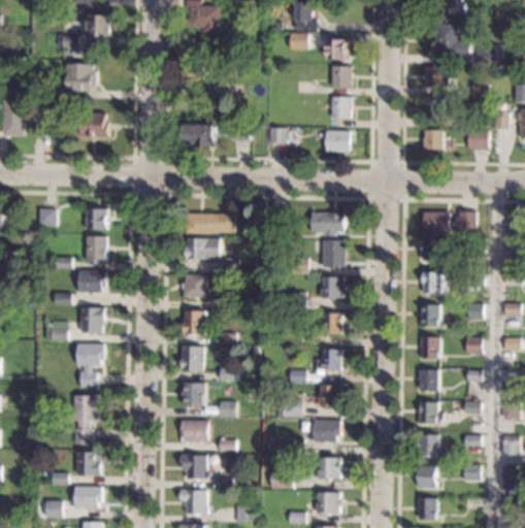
[(198,0),(198,6),(218,6),(217,33),(201,33),(201,28),(187,28),(187,10),(183,9),(183,0),(198,0)]
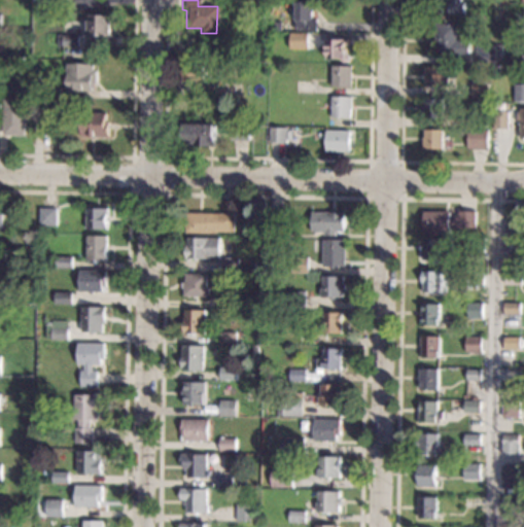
[(457,0),(457,2),(461,2),(461,15),(446,14),(444,14),(445,3),(448,3),(448,0),(457,0)]
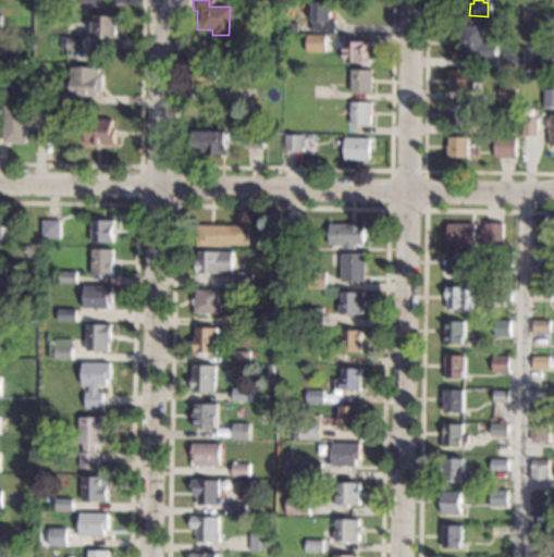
[(329,3),(329,13),(325,13),(325,21),(332,21),(332,33),(308,33),(309,2),(329,3)]
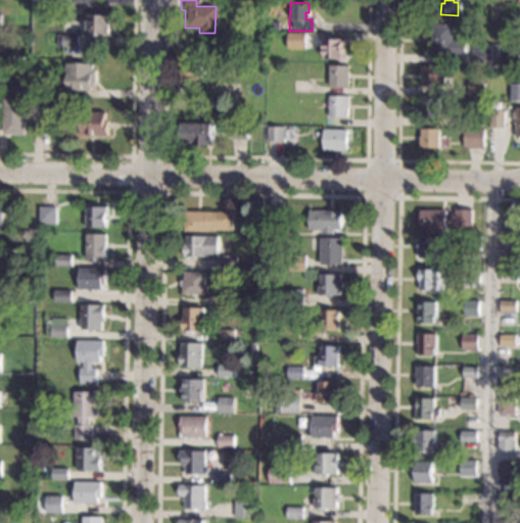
[(107,15),(107,26),(105,26),(105,37),(98,36),(84,36),(84,34),(82,34),(82,25),(85,25),(85,14),(107,15)]
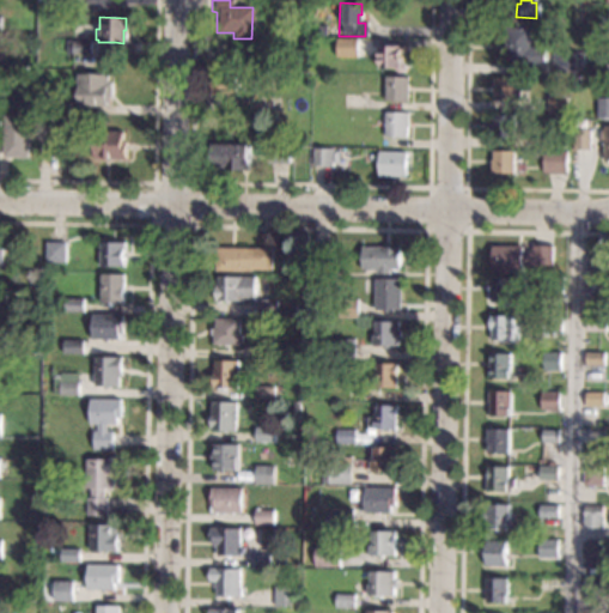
[(324,25),(323,36),(315,36),(315,25),(324,25)]
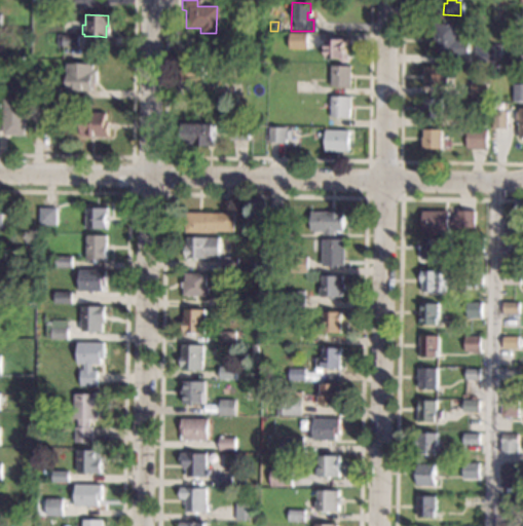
[(452,40),(465,41),(464,54),(431,54),(432,24),(453,24),(452,40)]
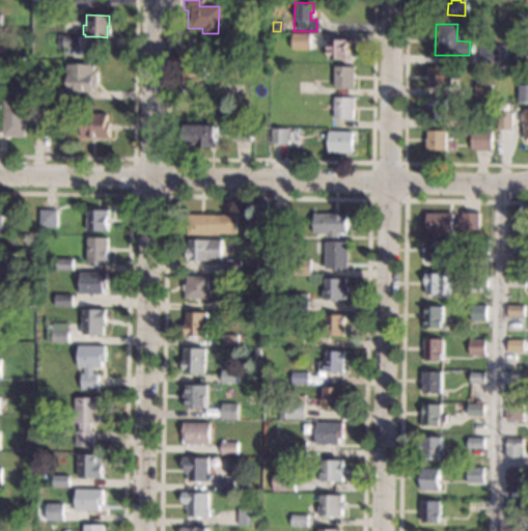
[(307,49),(307,33),(288,33),(289,50),(307,49)]
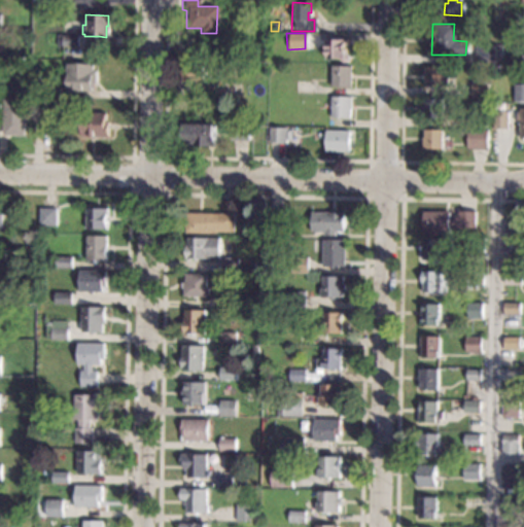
[(75,35),(75,46),(60,46),(60,35),(75,35)]
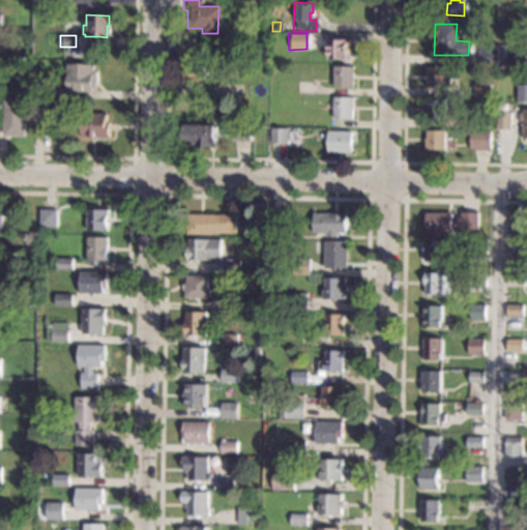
[(349,46),(347,46),(346,55),(348,57),(349,60),(346,63),(343,63),(339,59),(325,59),(325,39),(349,40),(349,46)]
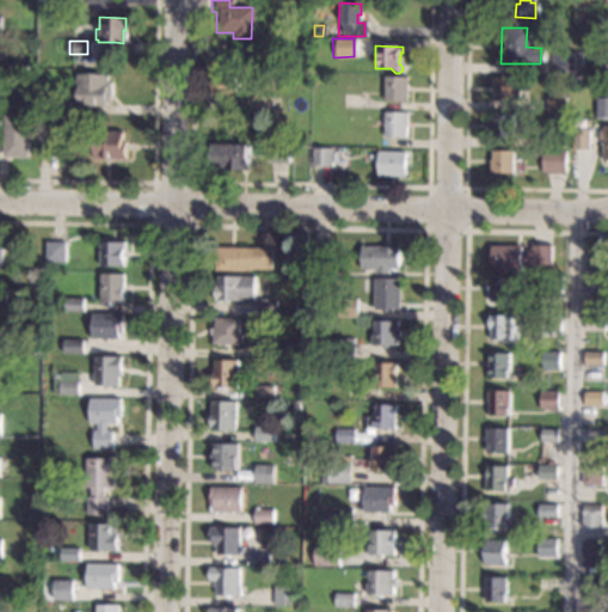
[(582,53),(581,77),(548,75),(550,51),(582,53)]
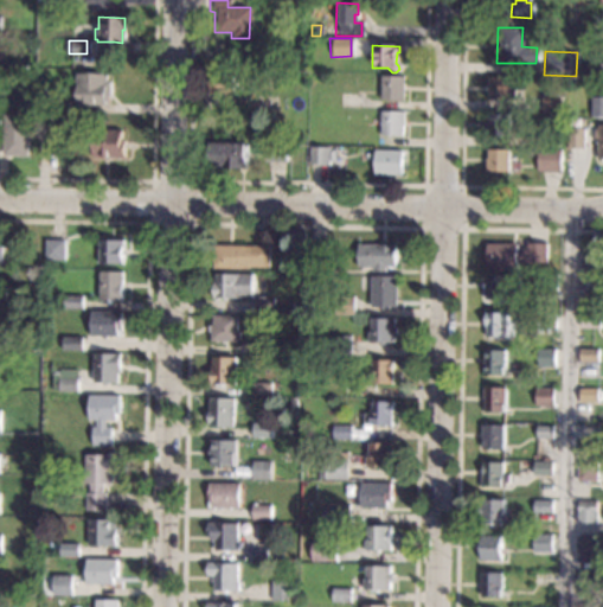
[(602,63),(602,77),(591,77),(591,63),(602,63)]
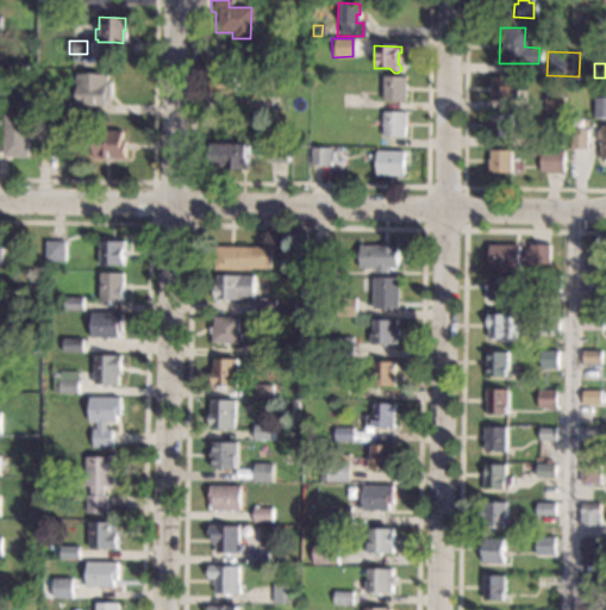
[(104,82),(107,82),(107,97),(106,97),(105,104),(102,104),(102,105),(75,105),(75,83),(73,83),(74,74),(104,74),(104,82)]
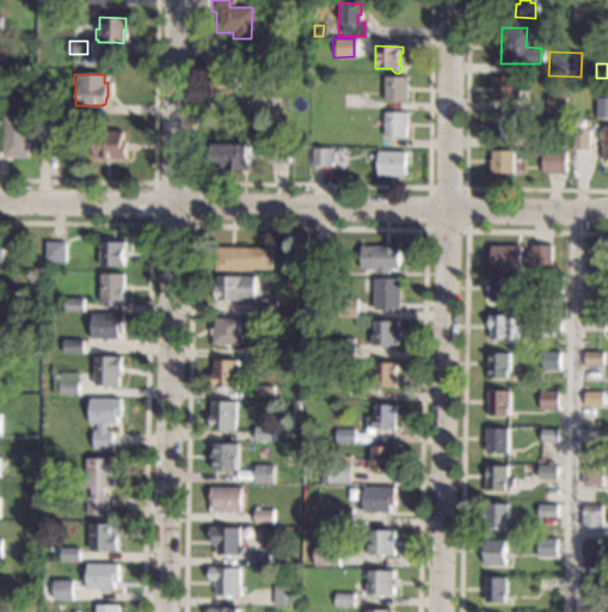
[(234,96),(209,95),(210,74),(235,75),(234,96)]
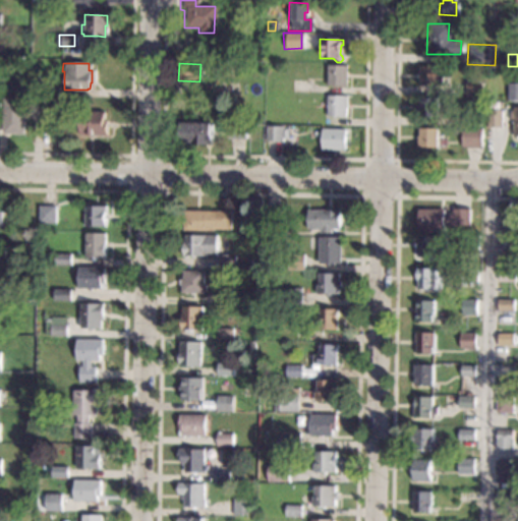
[(344,87),(325,85),(325,65),(345,65),(344,87)]
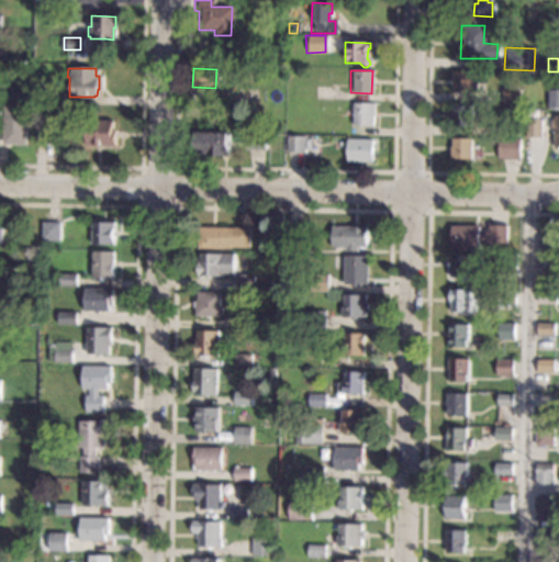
[(470,72),(470,80),(474,80),(474,92),(450,92),(450,71),(470,72)]
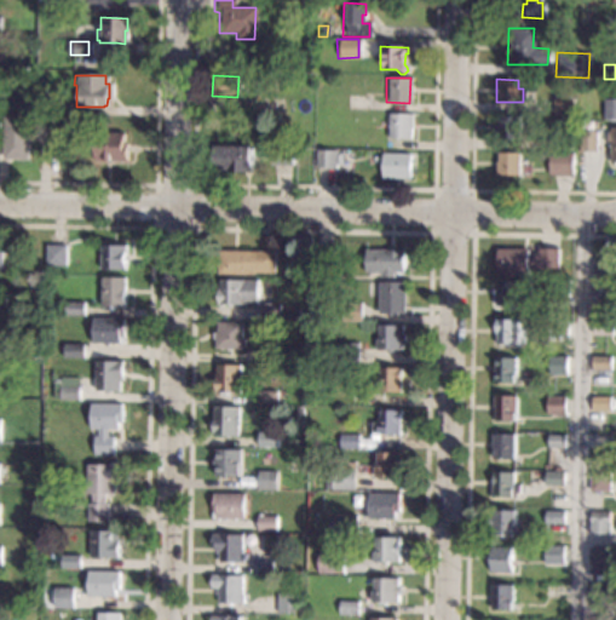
[(0,86),(11,86),(10,108),(0,107),(0,86)]
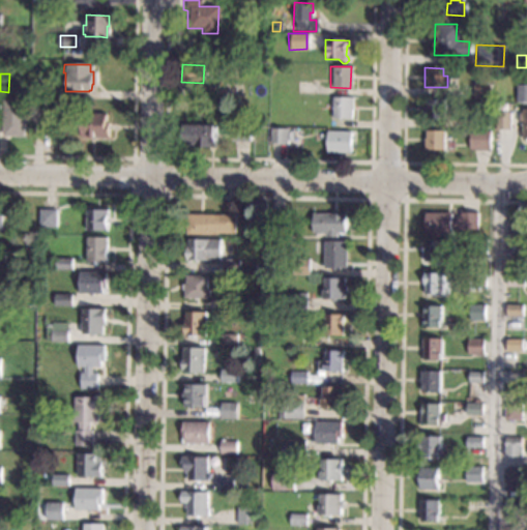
[(313,82),(313,94),(294,94),(294,82),(313,82)]
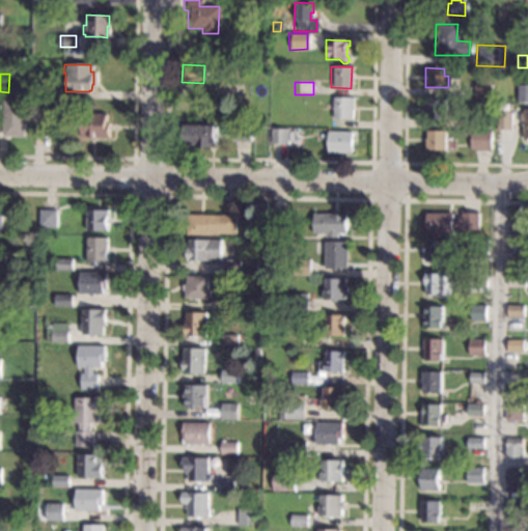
[(489,84),(489,98),(472,98),(473,84),(489,84)]
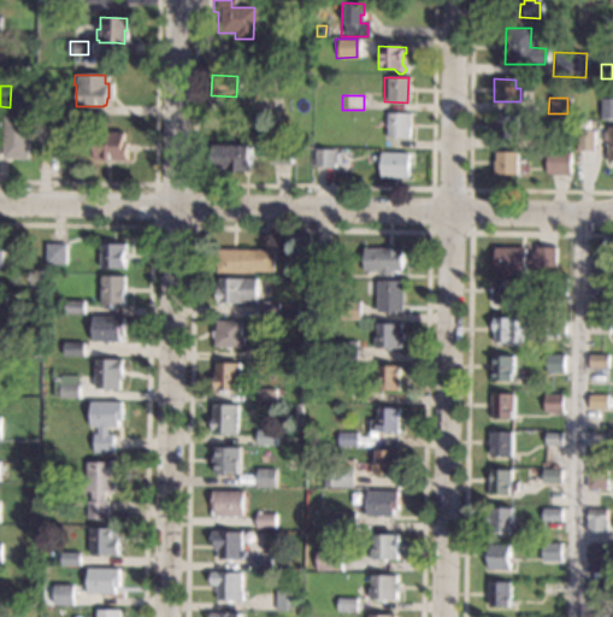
[(612,118),(597,118),(599,99),(612,99),(612,118)]
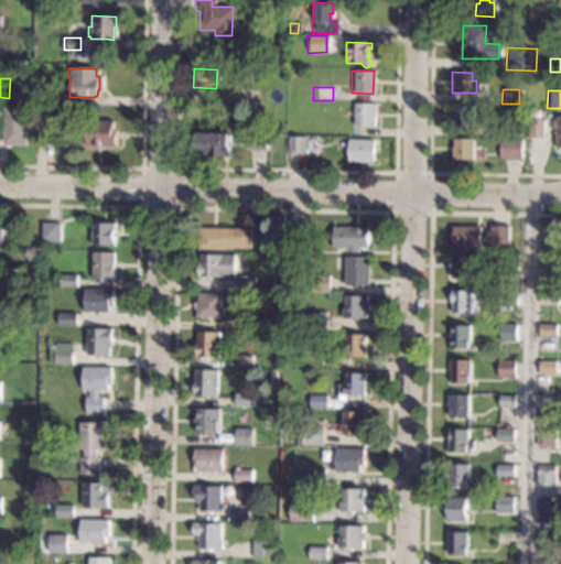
[(56,93),(56,95),(62,95),(62,109),(44,108),(45,93),(56,93)]
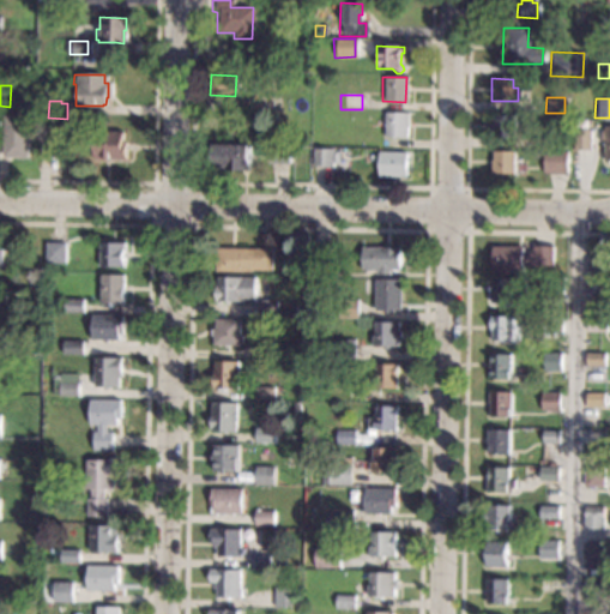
[(406,114),(406,127),(404,127),(404,138),(382,137),(382,113),(406,114)]
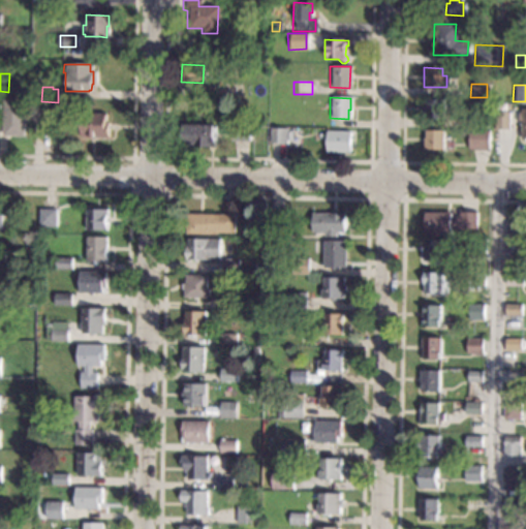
[(23,136),(1,135),(2,99),(14,99),(23,99),(23,136)]
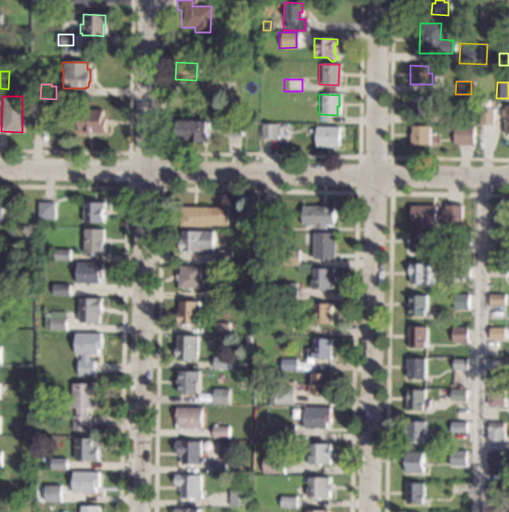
[(427,96),(427,115),(409,114),(410,96),(427,96)]
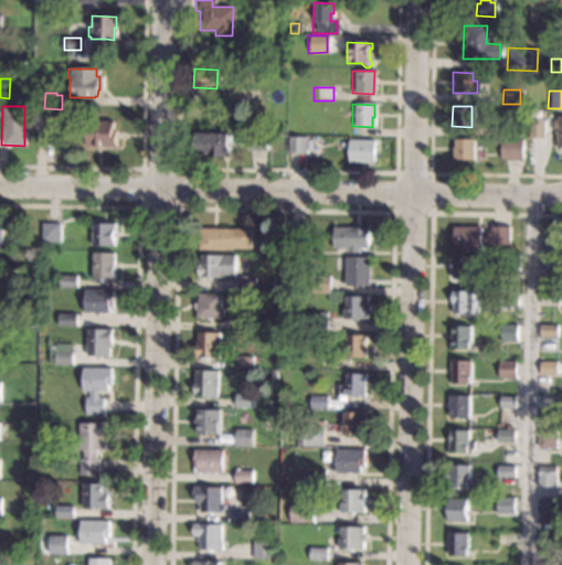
[(519,107),(519,116),(508,115),(508,106),(519,107)]
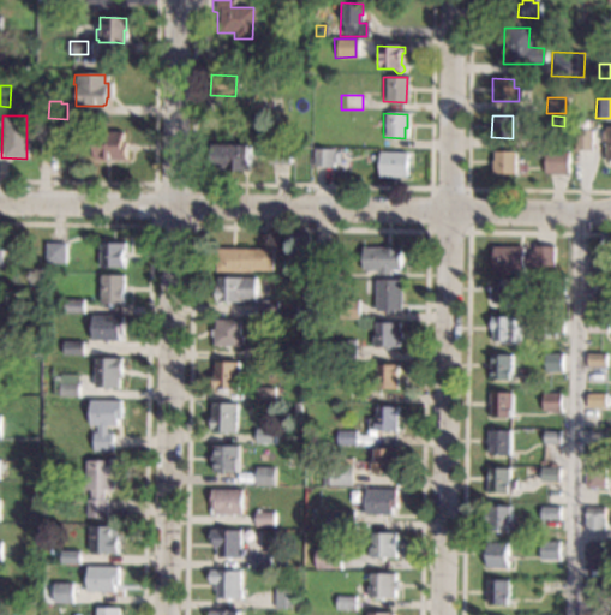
[(610,162),(603,162),(603,142),(588,144),(588,155),(574,155),(574,131),(588,131),(588,138),(600,136),(600,131),(603,131),(603,127),(610,127),(610,162)]
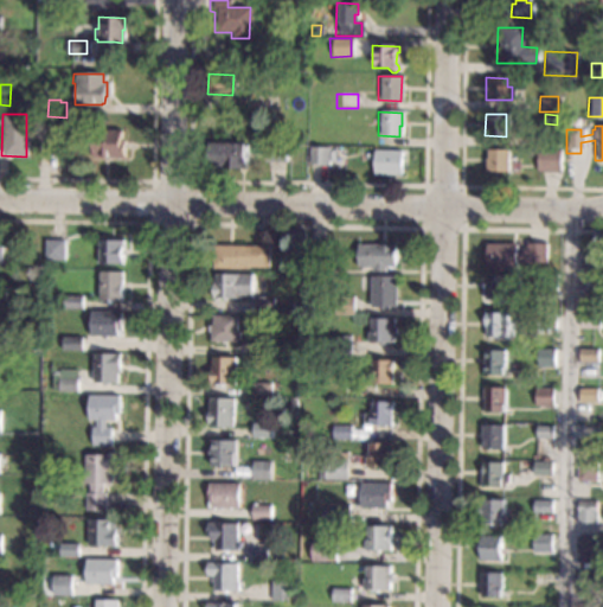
[(55,129),(55,139),(45,139),(45,128),(55,129)]
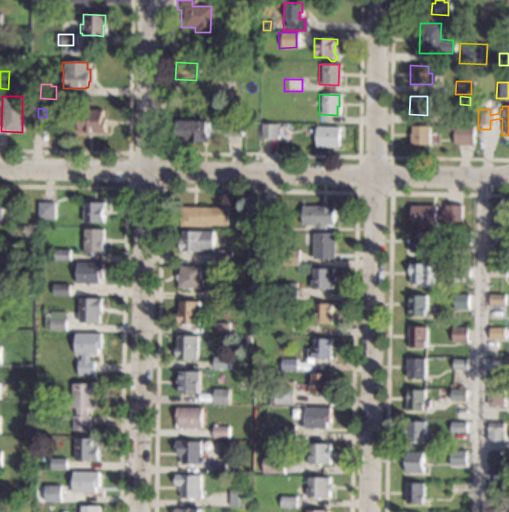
[(101,110),(101,118),(103,118),(102,133),(76,133),(76,110),(101,110)]
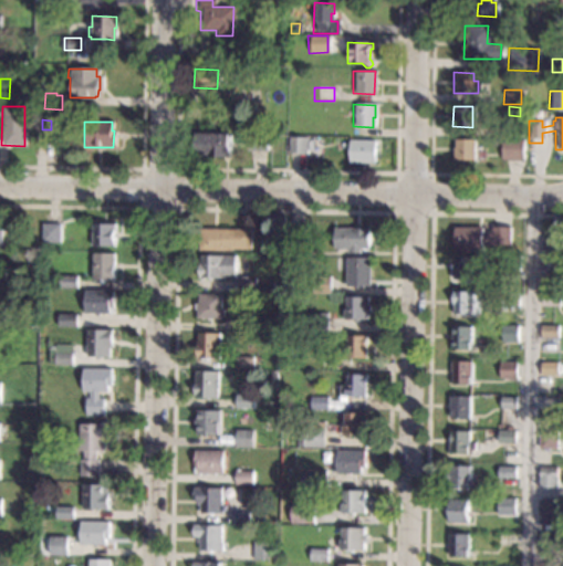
[(522,124),(521,138),(503,137),(503,124),(522,124)]
